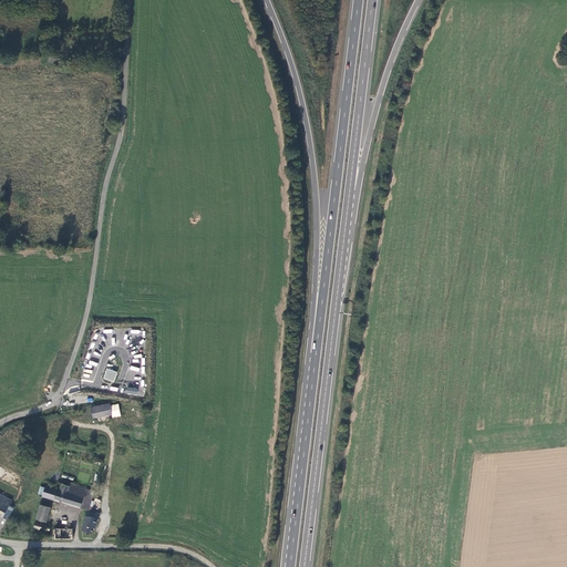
[(117,373),(107,370),(104,380),(114,383),(117,373)]
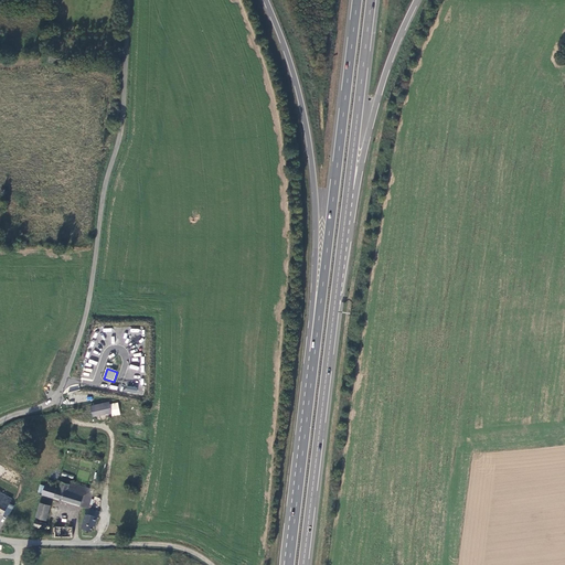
[(109,402),(91,407),(94,417),(112,412),(109,402)]
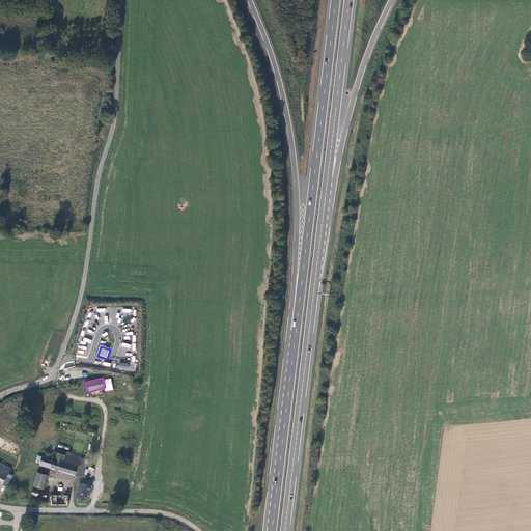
[(83,477),(84,476),(88,459),(65,452),(65,454),(58,452),(57,455),(63,456),(59,471),(83,477)]
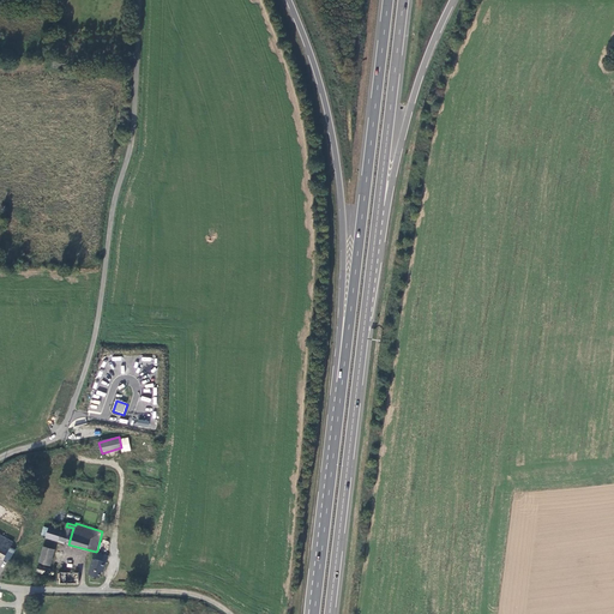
[(46,537),(68,545),(73,528),(66,527),(65,531),(49,527),(46,537)]
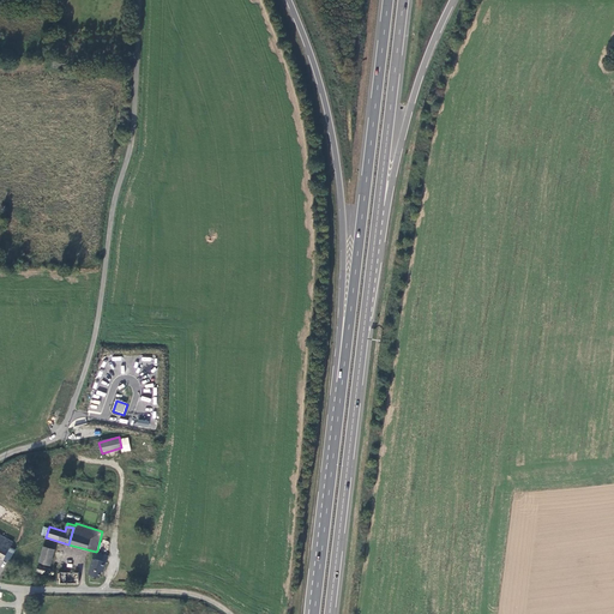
[(0,557),(4,560),(12,542),(0,535),(0,557)]
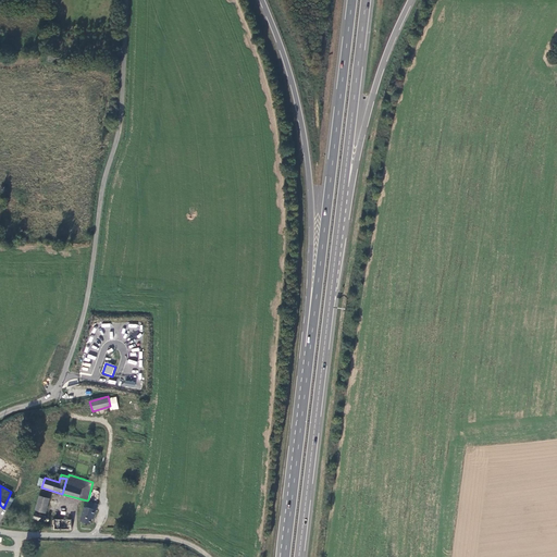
[(48,498),(38,495),(36,509),(45,512),(48,498)]
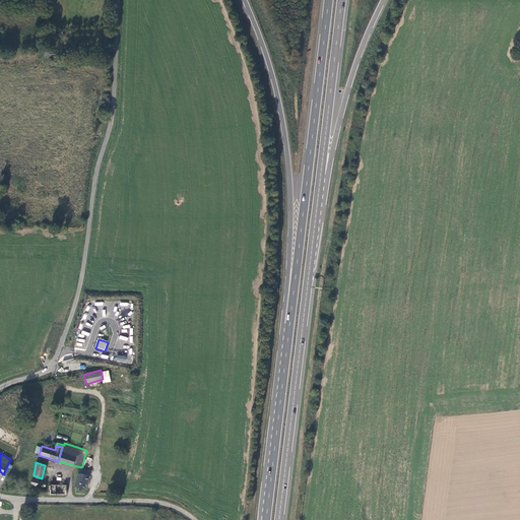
[(92,470),(86,469),(85,472),(84,472),(79,471),(75,486),(85,490),(87,481),(88,481),(92,470)]
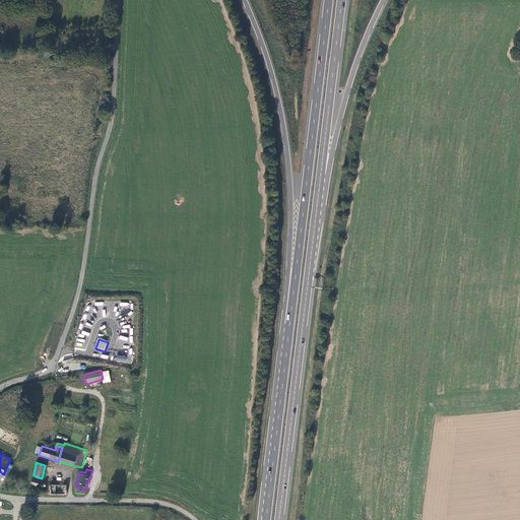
[(44,483),(33,478),(30,483),(42,489),(44,483)]
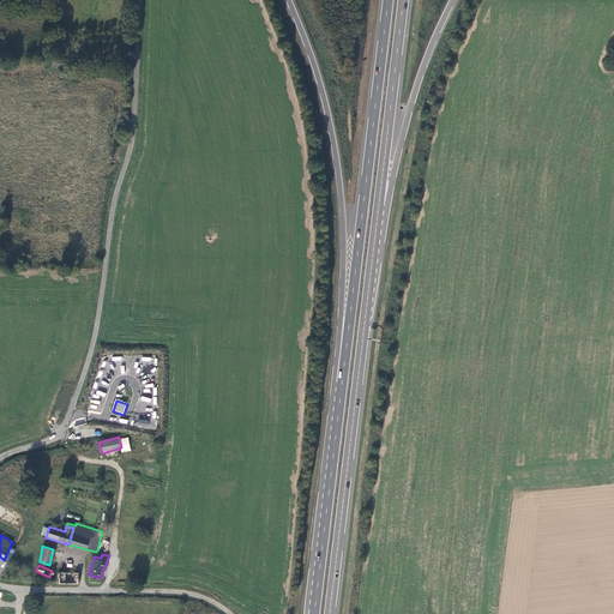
[(56,583),(79,583),(79,572),(59,572),(59,578),(56,578),(56,583)]
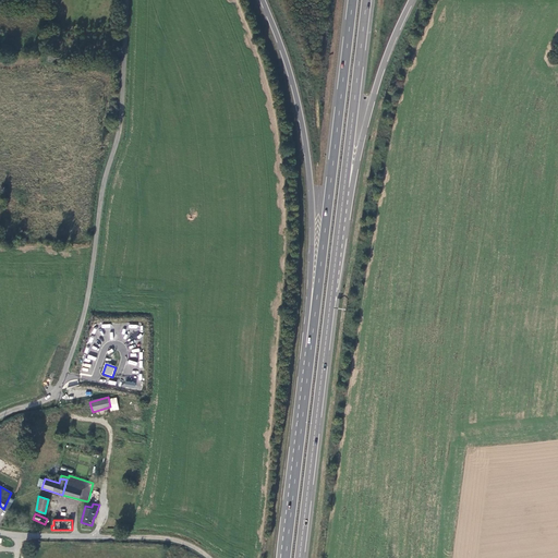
All buildings are outlined.
